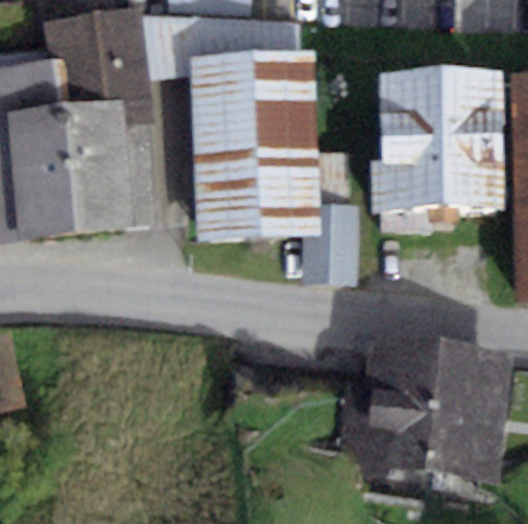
[(10,0),(0,1),(0,51),(28,47),(22,0),(10,0)]
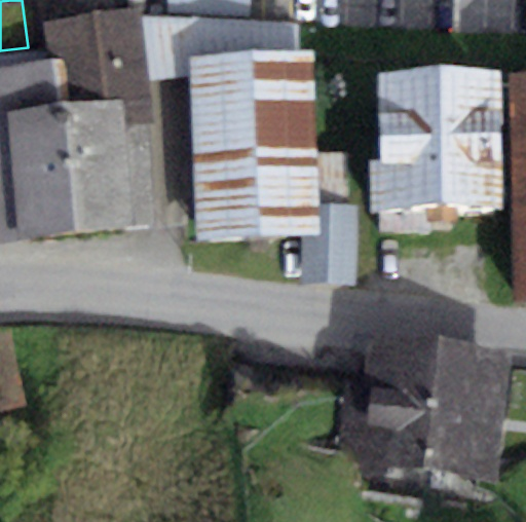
[(143,16),(140,7),(47,20),(54,58),(64,103),(123,98),(126,123),(144,121),(153,120),(149,79),(143,16)]
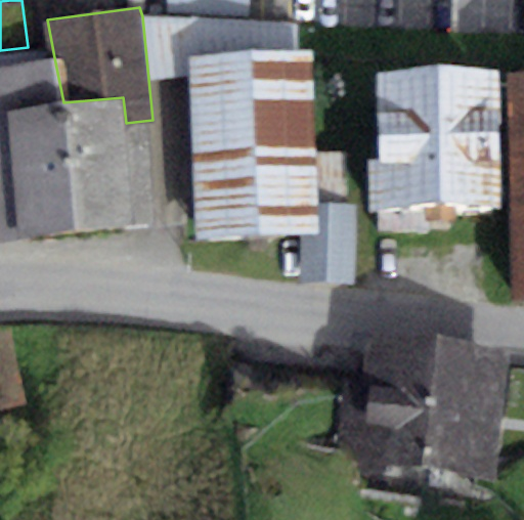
[(299,20),(142,16),(148,79),(189,75),(188,55),(296,51),(299,20)]
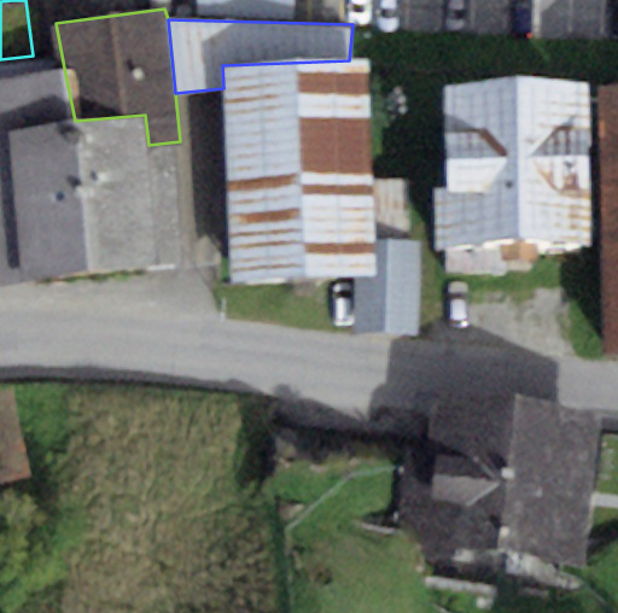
[(349,60),(222,65),(223,88),(231,279),(354,274),(375,274),(374,241),(367,59),(349,60)]
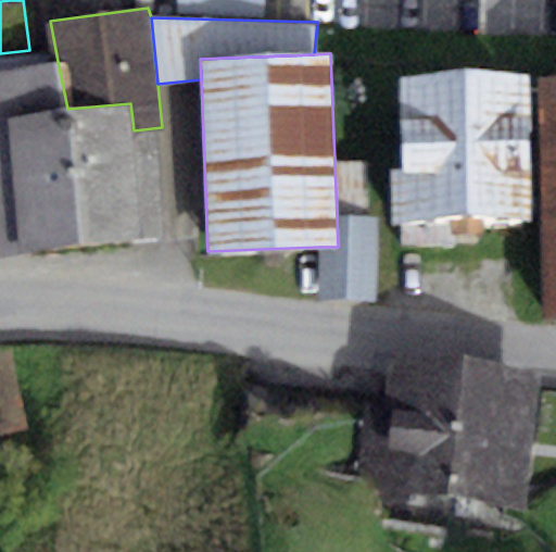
[(0,251),(79,243),(67,109),(58,61),(0,69),(0,251)]
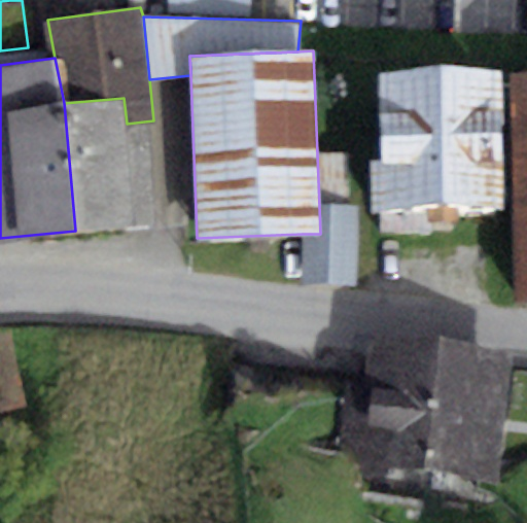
[(526,69),(512,70),(518,301),(526,301),(526,69)]
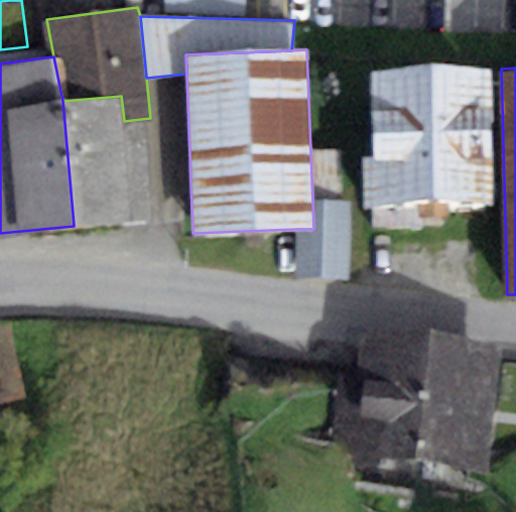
[(492,202),(488,69),(371,72),(375,206),(492,202)]
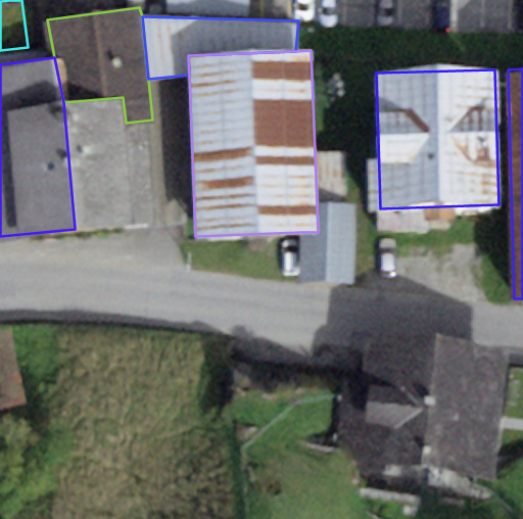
[(152,222),(143,121),(126,123),(123,97),(63,102),(75,229),(152,222)]
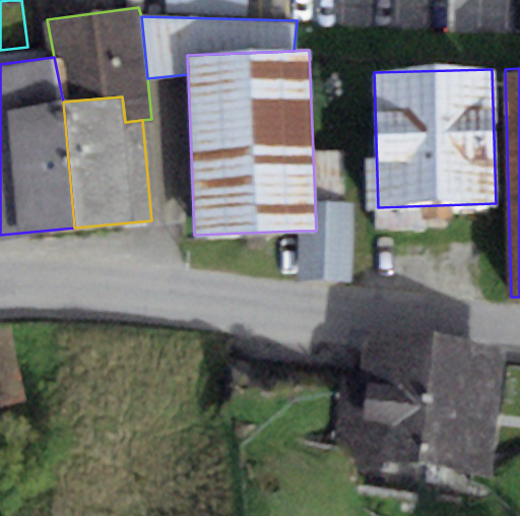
[(353,204),(315,203),(316,231),(298,231),(297,278),(350,279),(353,204)]
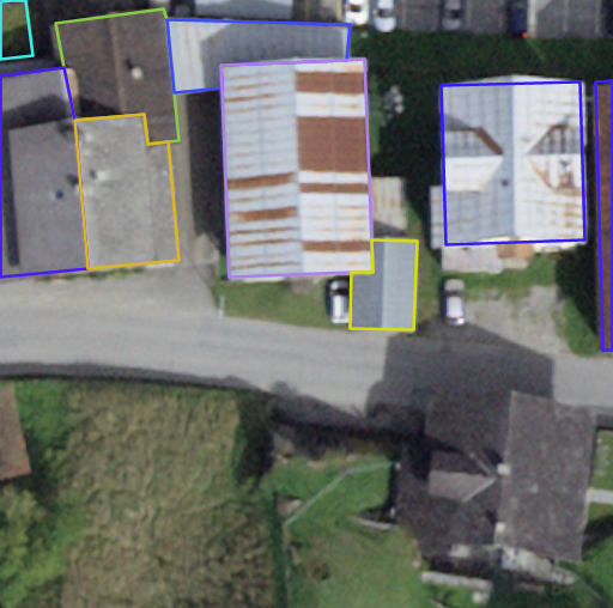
[(0,385),(0,472),(28,467),(11,383),(0,385)]
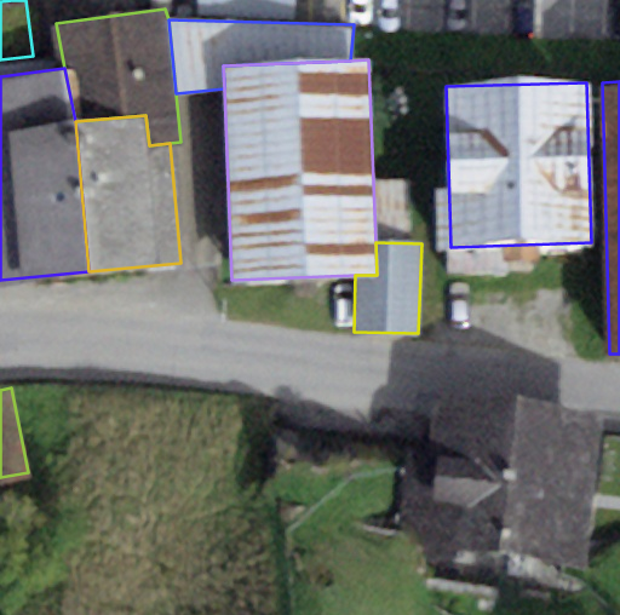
[(498,591),(515,402),(436,395),(432,443),(403,441),(396,521),(425,524),(419,585),(498,591)]
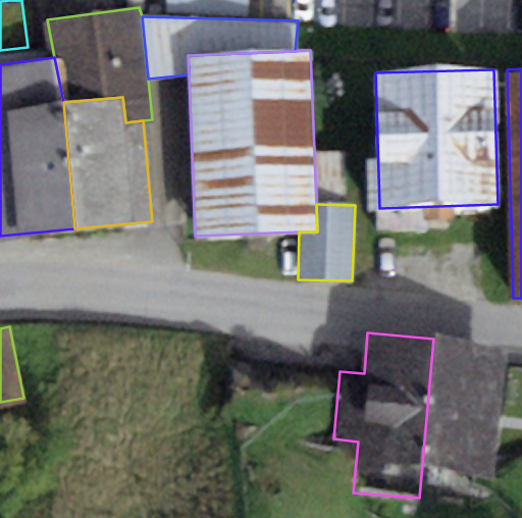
[(487,504),(502,345),(433,339),(419,498),(487,504)]
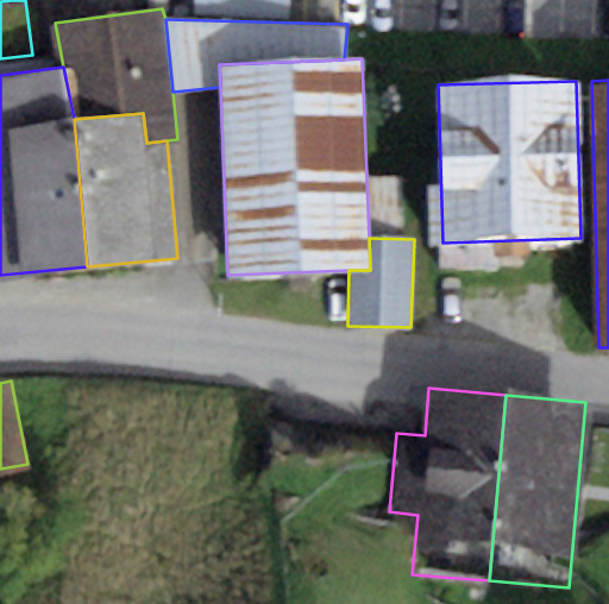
All buildings are outlined.
